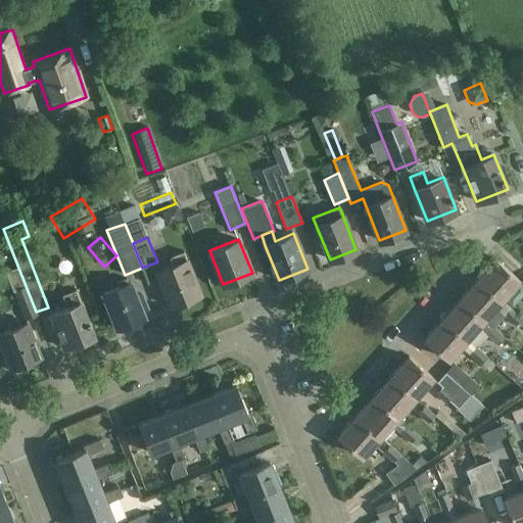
[(187,299),(201,294),(184,251),(170,257),(173,265),(156,272),(170,306),(174,304),(177,311),(188,305),(187,299)]
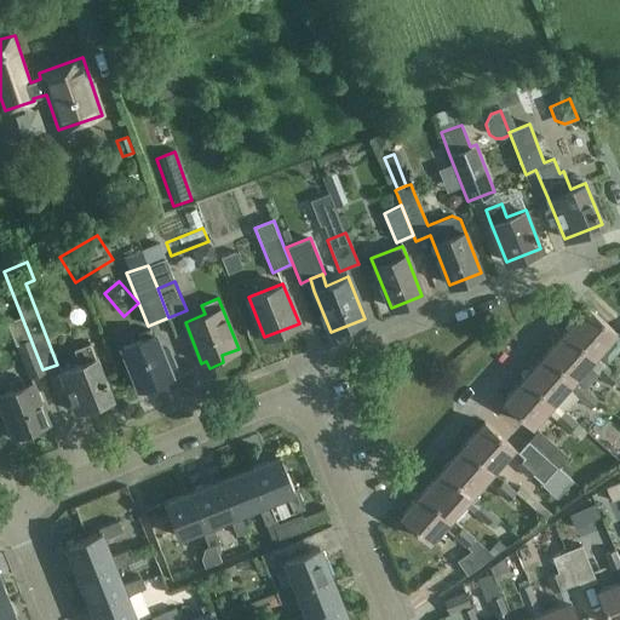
[(566,331),(595,356),(616,332),(587,306),(566,331)]
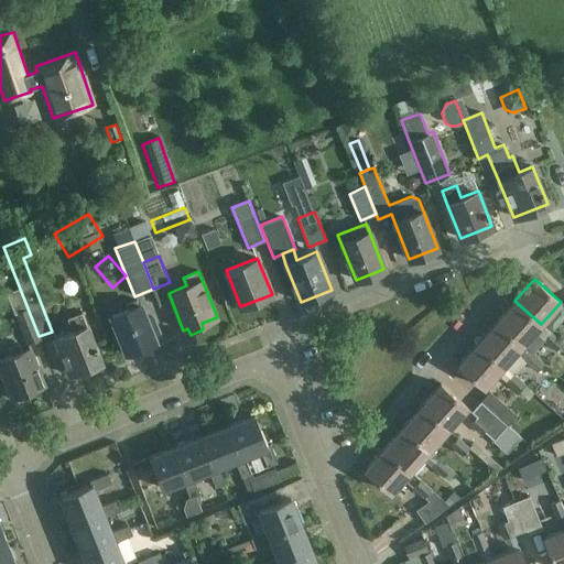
[(39,336),(20,289),(6,294),(14,314),(15,314),(28,345),(40,339),(39,336)]
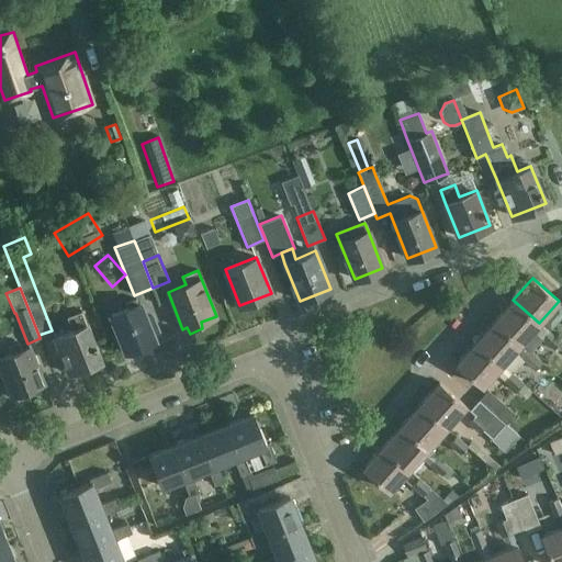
[(141,302),(137,303),(136,299),(125,303),(127,307),(110,314),(125,352),(155,340),(141,302)]
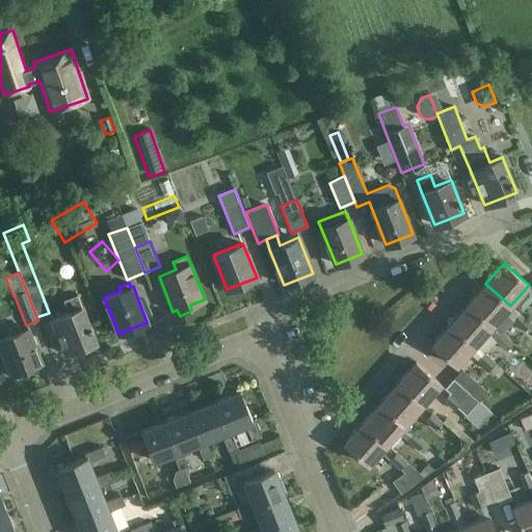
[(468,303),(493,325),(510,306),(485,284),(468,303)]
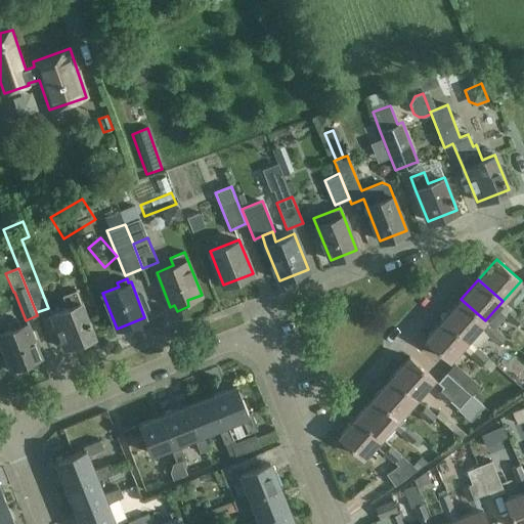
[(94,337),(81,302),(77,290),(62,296),(67,307),(50,314),(63,349),(94,337)]
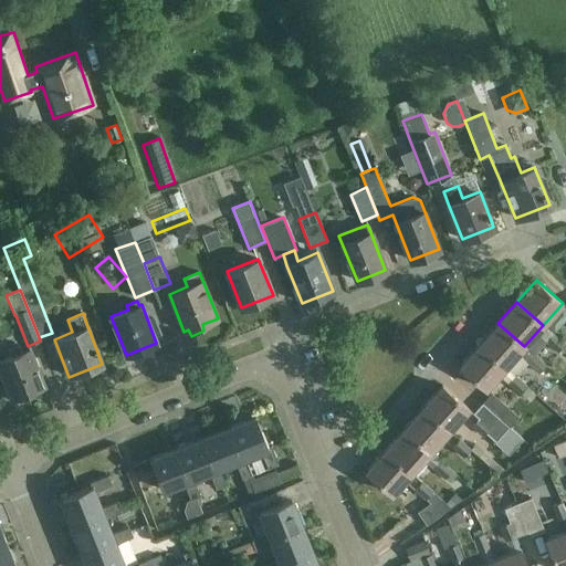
[(479,344),(505,368),(524,346),(498,323),(479,344)]
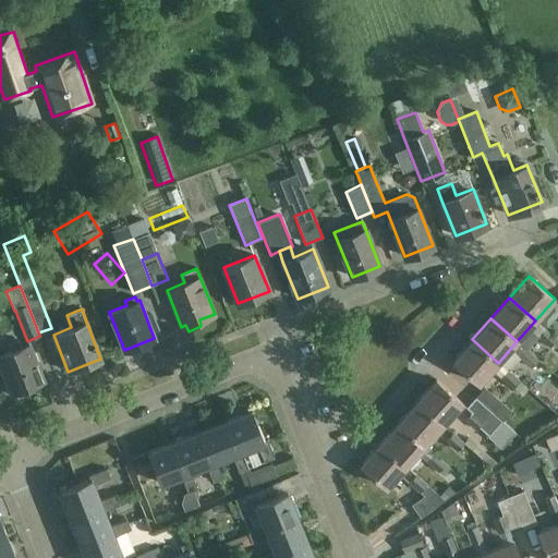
[(546,328),(538,337),(549,347),(556,339),(557,338),(546,328)]
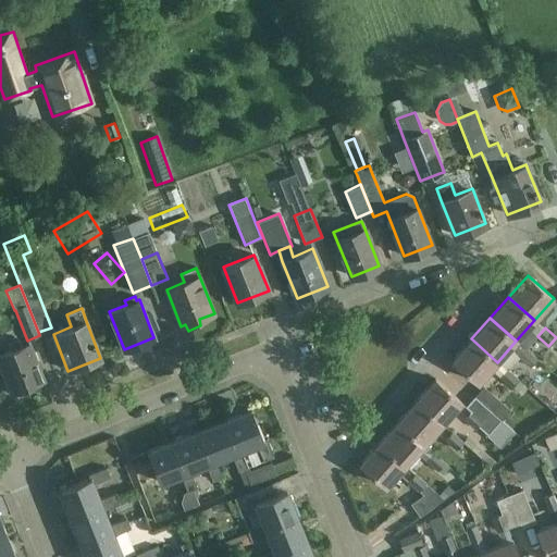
[(497,362),(471,338),(452,360),(478,383),(497,362)]
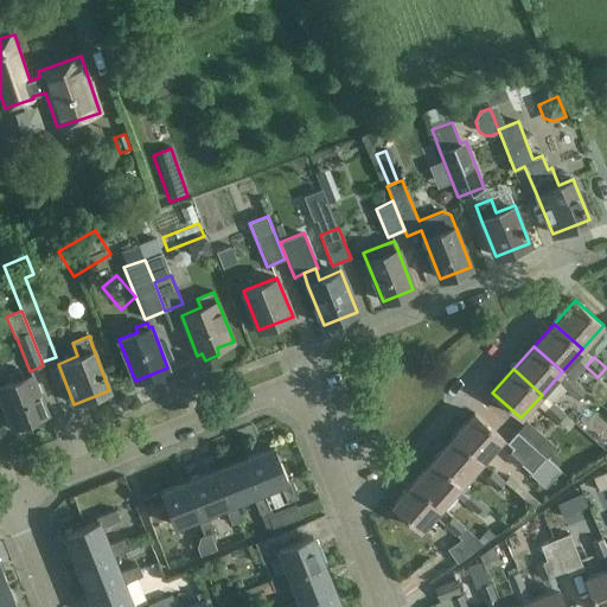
[(32,375),(23,378),(20,371),(8,376),(11,383),(0,387),(0,397),(12,428),(17,427),(19,433),(31,428),(29,422),(48,414),(32,375)]
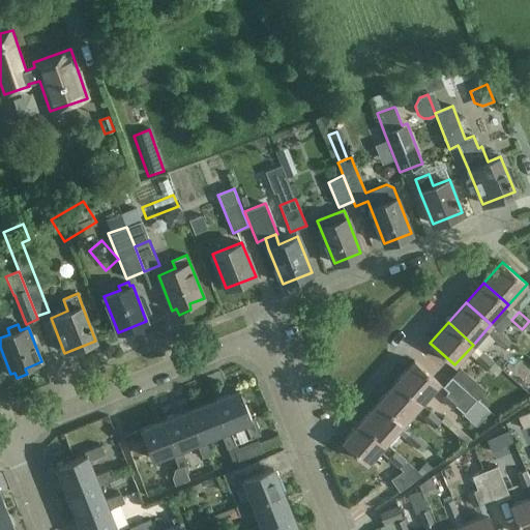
[(501,332),(494,340),(504,349),(511,342),(501,332)]
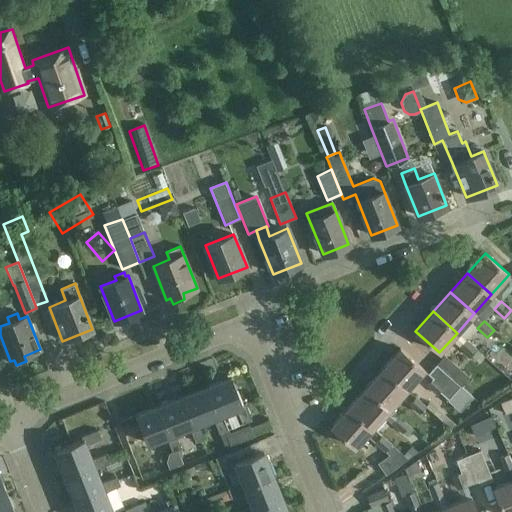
[(477,349),(466,340),(460,347),(471,357),(477,349)]
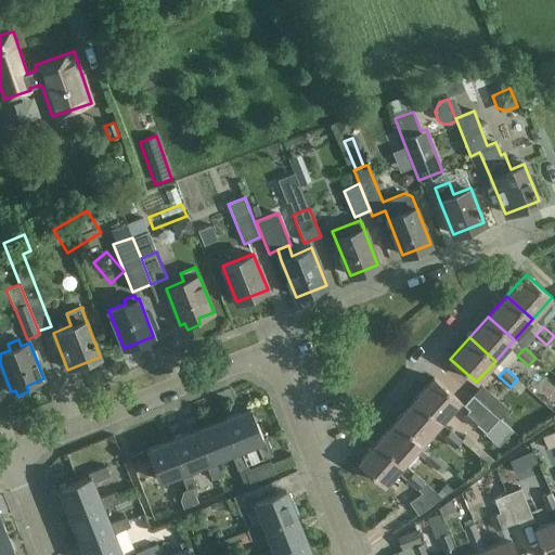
[(414,399),(440,422),(460,401),(434,377),(414,399)]
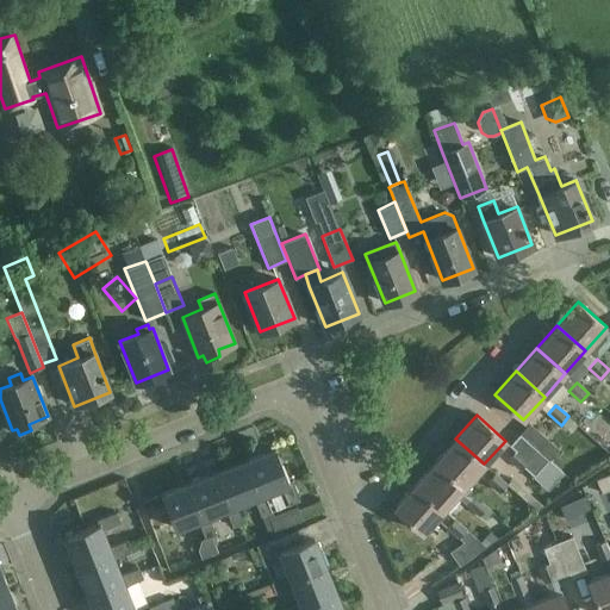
[(520,435),(548,460),(559,449),(529,423),(520,435)]
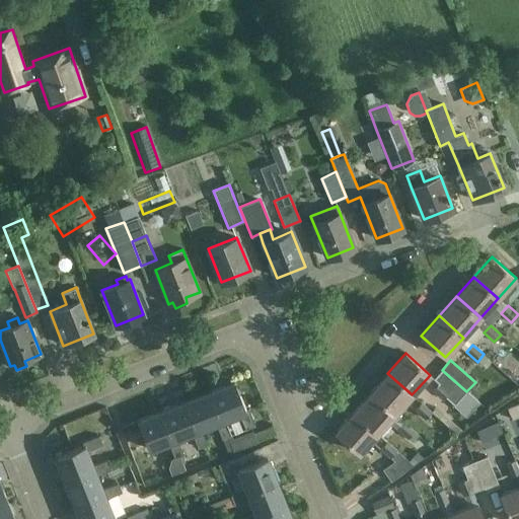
[(478,401),(466,391),(442,370),(434,379),(438,383),(432,390),(442,399),(445,397),(466,416),(478,401)]
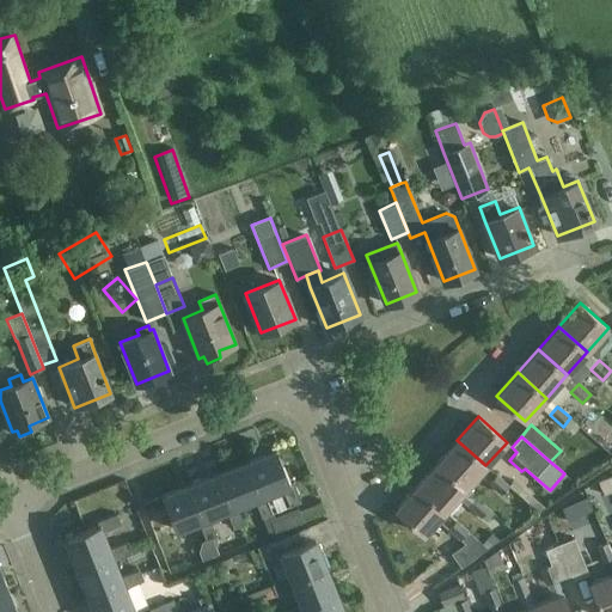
[(436,463),(465,489),(485,465),(457,440),(436,463)]
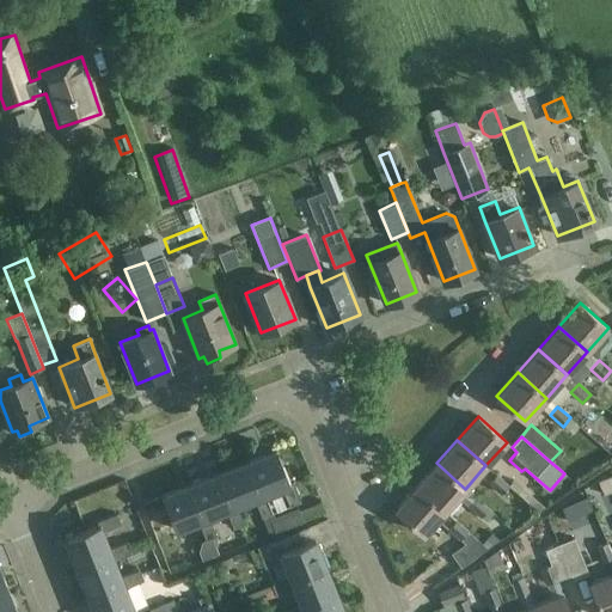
[(276,450),(248,461),(261,497),(267,495),(283,488),(289,506),(300,502),(295,490),(293,484),(291,485),(276,450)]
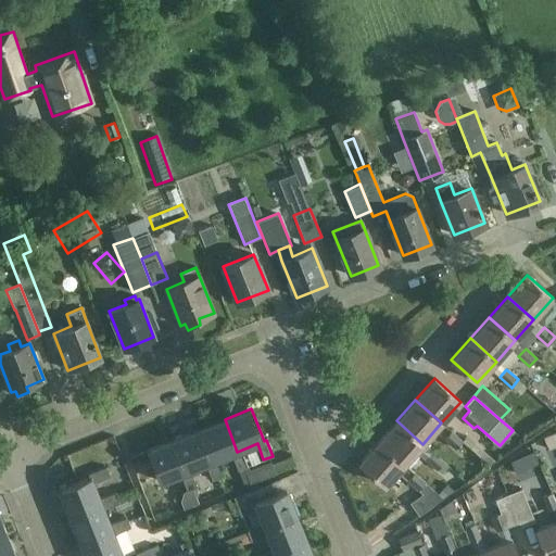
[(225,419),(199,429),(212,462),(215,460),(231,454),(238,470),(248,466),(242,450),(237,452),(225,419)]
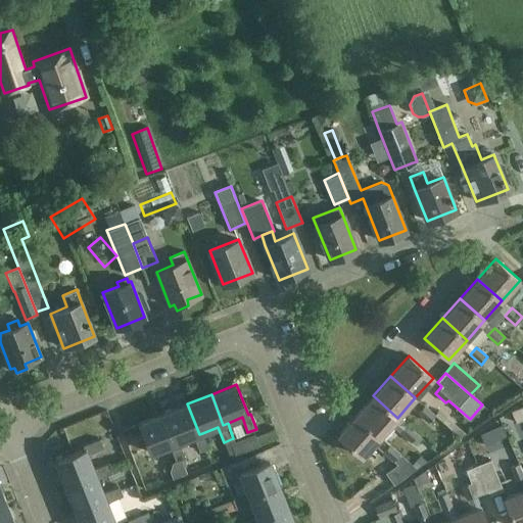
[(397,418),(373,395),(355,415),(380,437),(397,418)]
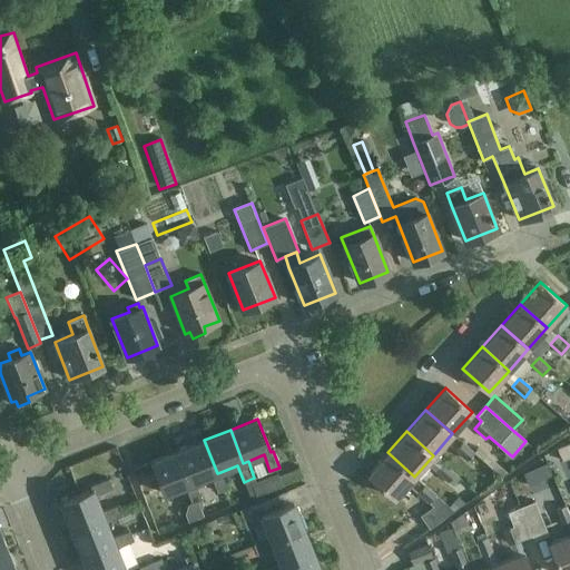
[(204,440),(178,451),(192,483),(195,482),(210,475),(217,492),(227,489),(220,472),(217,473),(204,440)]
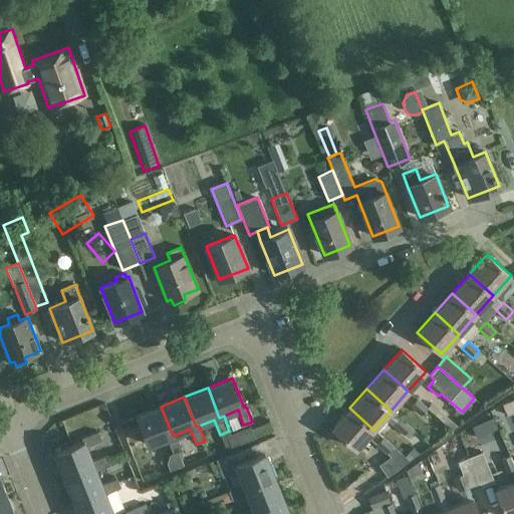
[(411,406),(421,416),(428,409),(417,399),(411,406)]
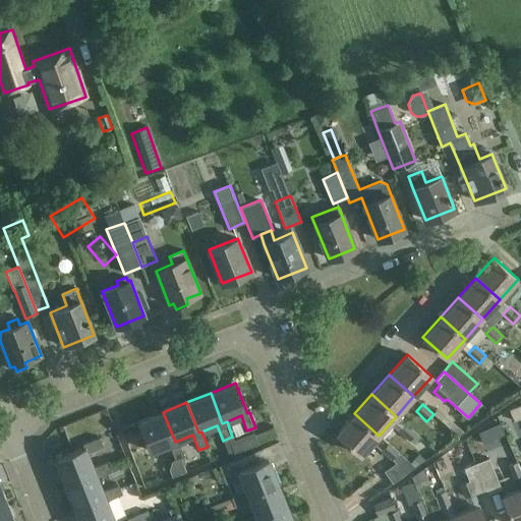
[(163,412),(138,421),(150,452),(169,445),(175,460),(180,457),(184,456),(178,441),(175,442),(163,412)]
